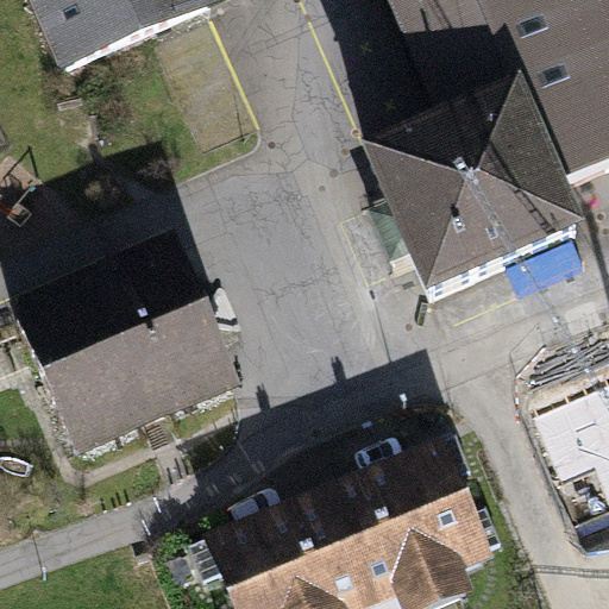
[(196,10),(214,1),(213,0),(41,0),(69,64),(196,10)]
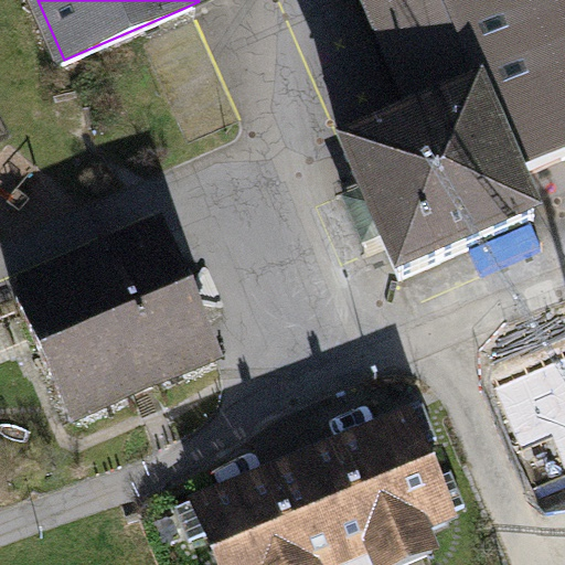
[(443,110),(480,195),(564,159),(564,14),(558,0),(338,0),(394,131),(443,110)]
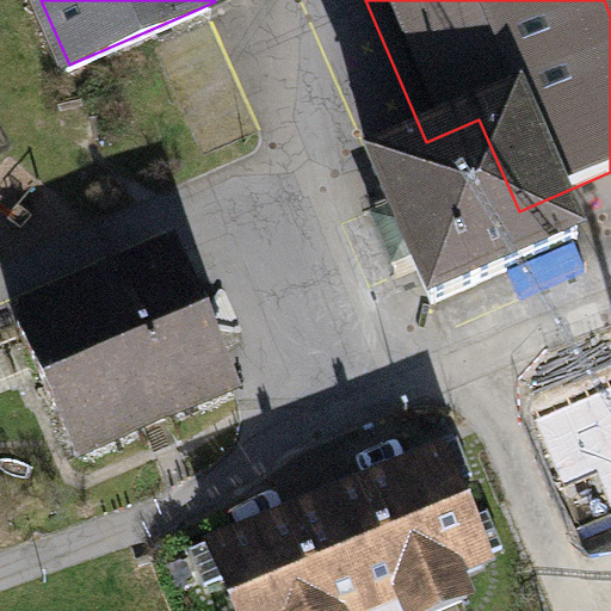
[(479,119),(426,142),(327,184),(355,247),(386,320),(537,255),(519,211),(479,119)]
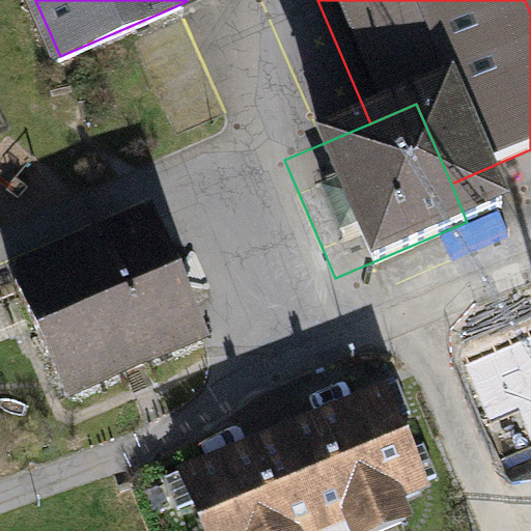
[(155,222),(17,283),(65,398),(203,338),(180,286),(155,222)]
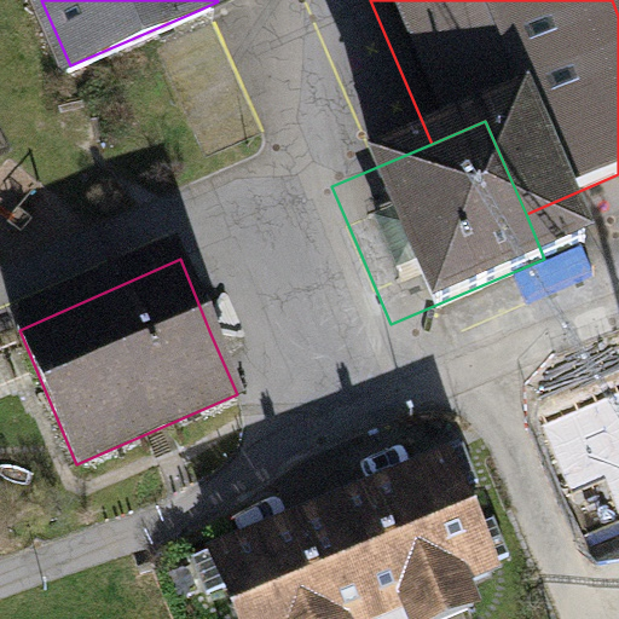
[(451,443),(329,492),(380,614),(403,605),(408,618),(433,618),(482,599),(473,574),(501,563),(451,443)]
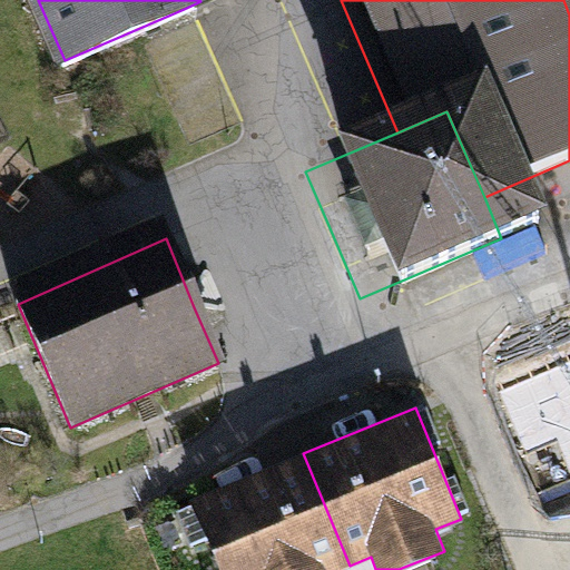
[(303,453),(189,499),(218,569),(340,569),(350,566),(303,453)]
